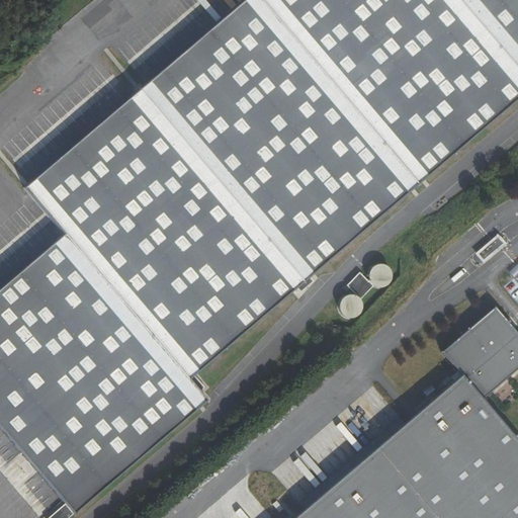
[(308,276),(517,96),(517,0),(241,0),(22,187),(62,234),(0,285),(0,428),(64,503),(46,517),(66,517),(72,513),(73,513),(205,400),(198,391),(203,386),(192,374),(294,287),(299,291),(312,280),(308,276)]
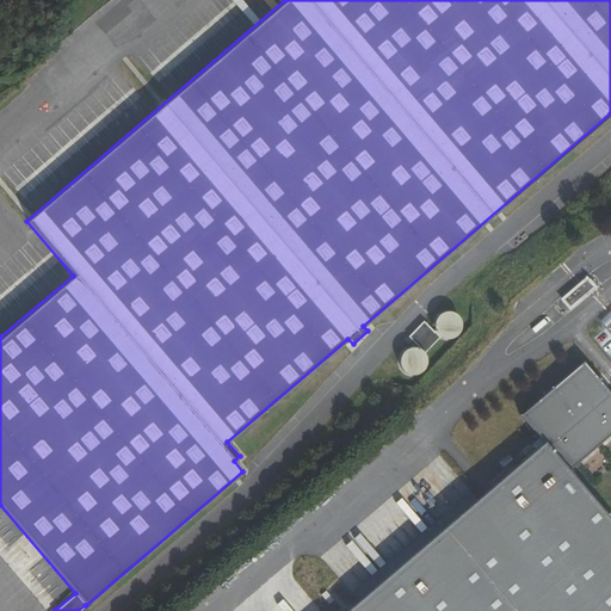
[(208,42),(213,49),(238,35),(233,28),(208,42)]
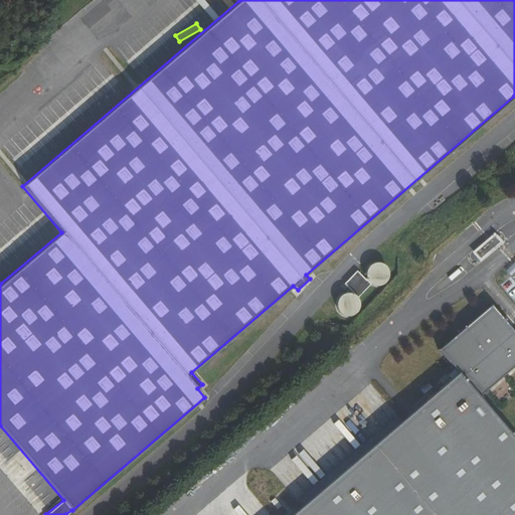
[(494,233),(474,250),(480,258),(500,240),(494,233)]
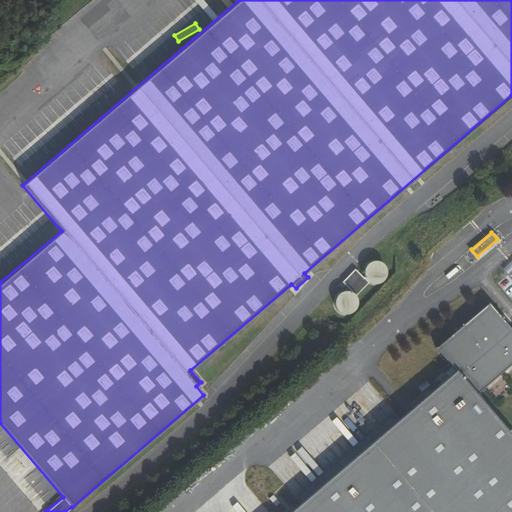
[(377,283),(380,282),(382,280),(384,278),(385,275),(386,272),(386,269),(385,267),(383,264),(381,262),(378,261),(375,260),(372,261),(369,262),(367,263),(365,266),(363,268),(363,271),(363,274),(364,277),(364,278),(365,279),(366,280),(367,281),(368,281),(368,282),(371,283),(374,283),(377,283)]
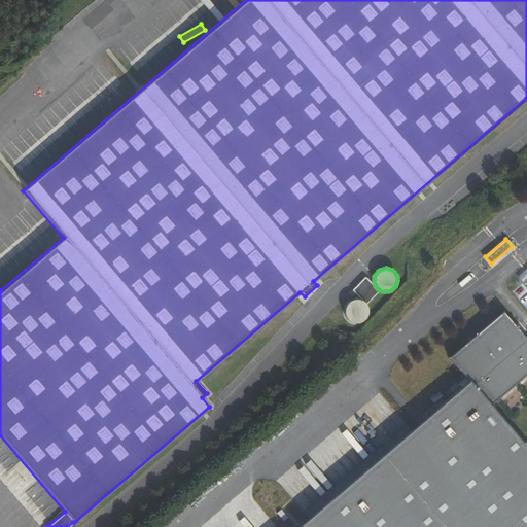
[(351,290),(361,300),(360,300),(361,301),(363,303),(365,305),(379,290),(379,289),(378,289),(377,288),(376,287),(375,286),(375,285),(374,286),(364,276),(351,290)]
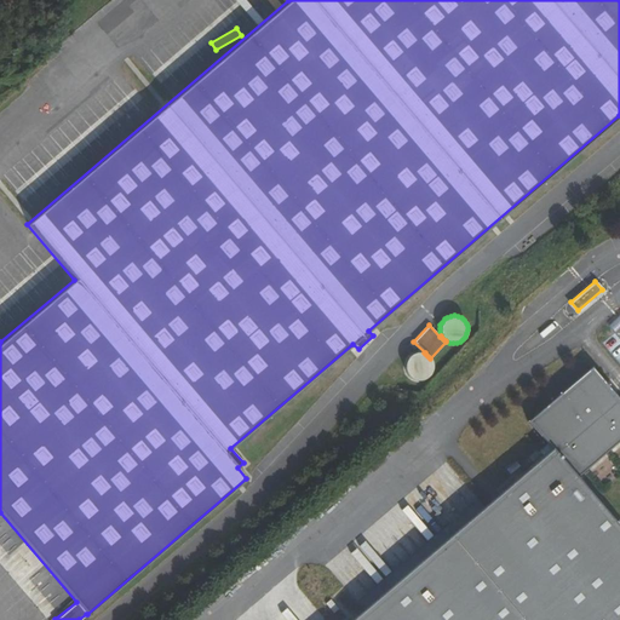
[(423,379),(426,378),(429,375),(430,373),(431,371),(432,367),(432,365),(431,361),(430,359),(428,356),(425,354),(424,352),(419,352),(417,352),(413,352),(411,355),(408,356),(406,359),(405,362),(405,365),(405,368),(405,371),(407,374),(408,377),(411,378),(414,379),(417,380),(420,380),(423,379)]
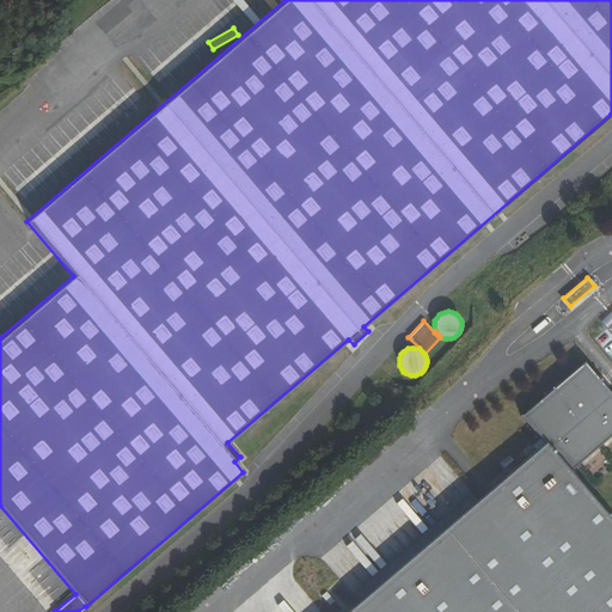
[(611,611),(611,520),(568,470),(611,432),(611,393),(583,360),(520,414),(540,436),(544,441),(536,447),(342,611),(611,611)]
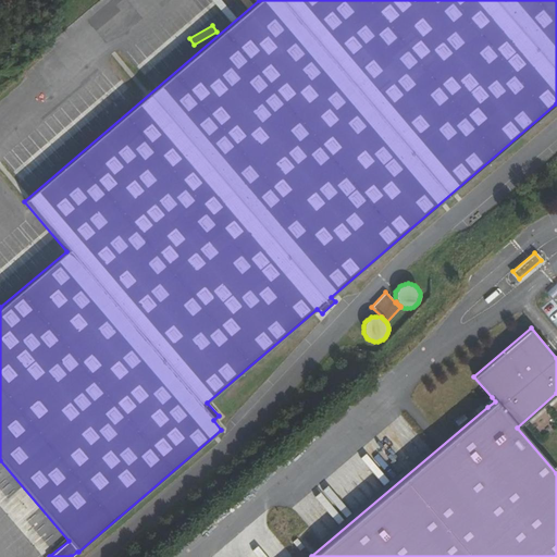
[(487,407),(495,401),(492,397),(484,404),(487,407)]
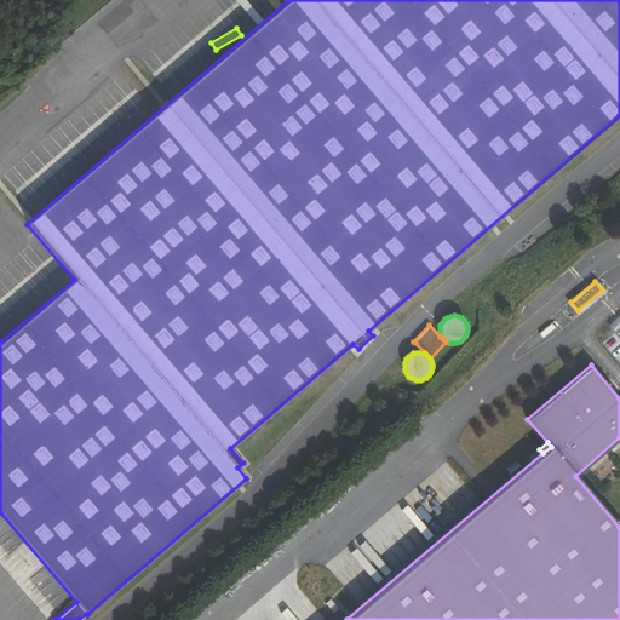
[(516,459),(506,468),(510,472),(520,464),(516,459)]
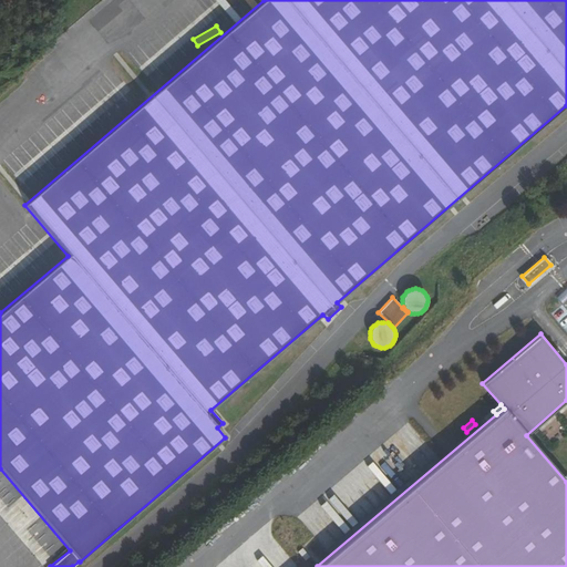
[(305,558),(309,555),(302,546),(297,549),(305,558)]
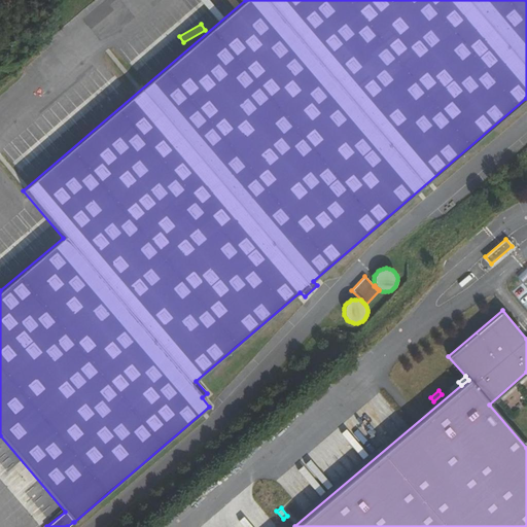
[(35,513),(27,517),(24,510),(11,516),(18,526),(39,526),(46,523),(40,510),(35,513)]
